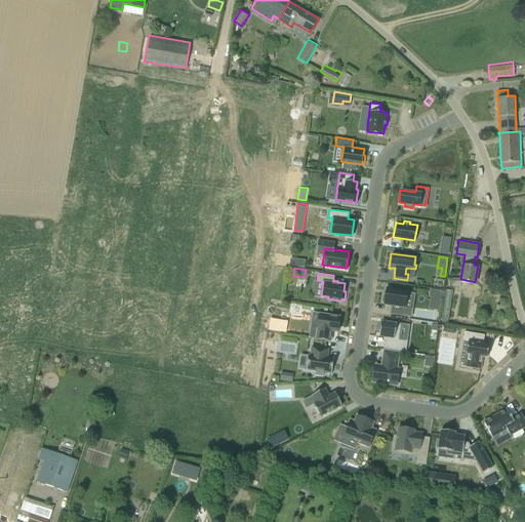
[(411,315),(412,306),(405,305),(407,289),(387,286),(386,288),(386,292),(386,293),(384,293),(382,300),(385,300),(384,303),(392,304),(391,312),(411,315)]
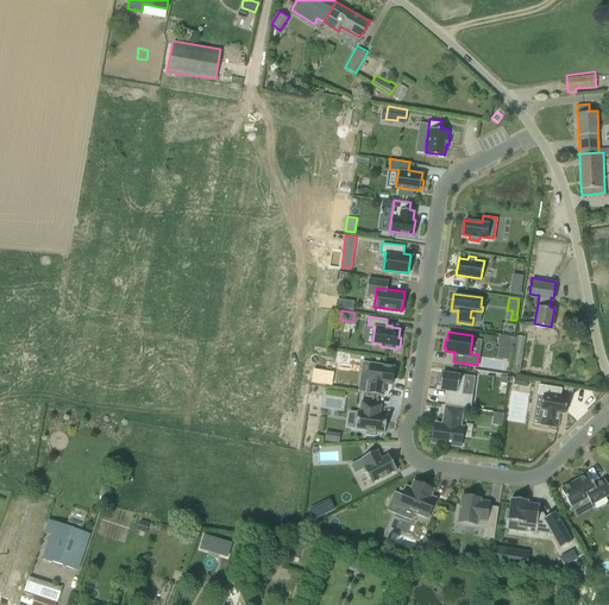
[(512,345),(513,336),(498,334),(497,342),(512,345)]
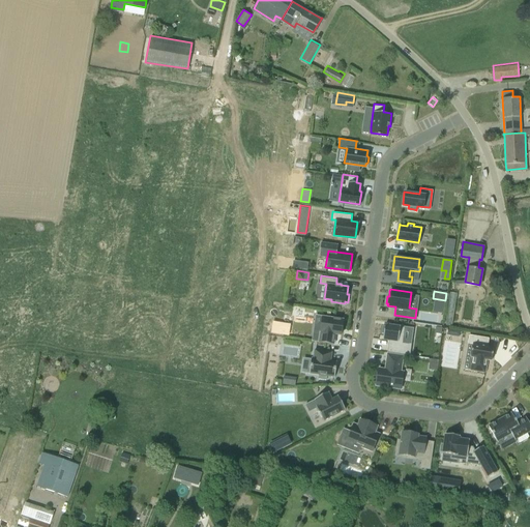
[(343,318),(322,315),(319,340),(333,343),(335,332),(341,333),(343,318)]
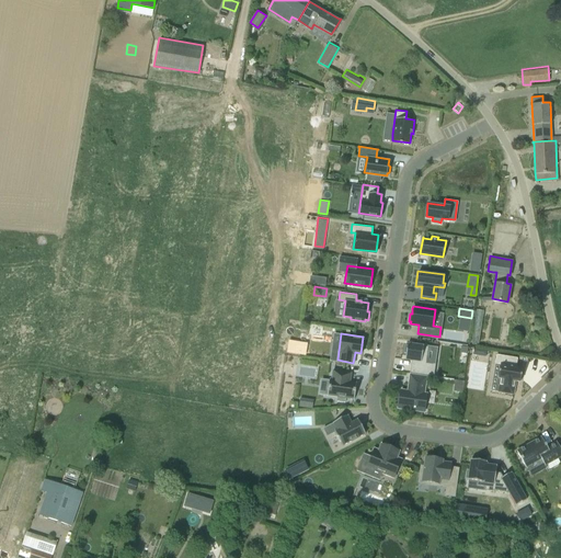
[(404,343),(403,351),(405,351),(405,357),(412,359),(410,371),(434,375),(435,362),(426,361),(428,344),(408,341),(407,343),(404,343)]
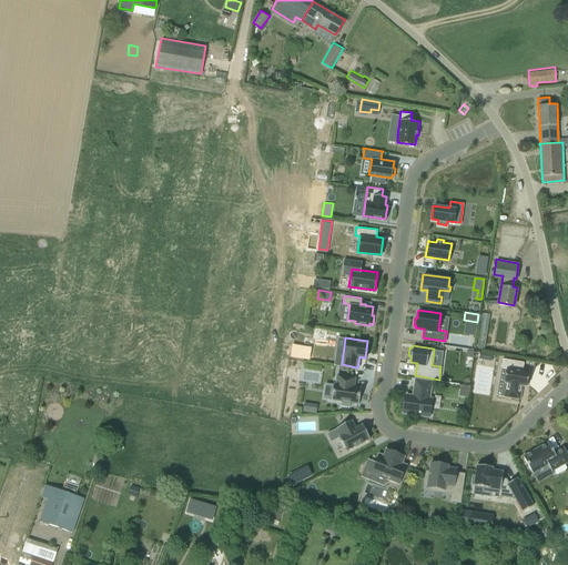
[(523,369),(524,361),(503,357),(500,367),(506,367),(504,382),(506,382),(505,395),(520,397),(523,383),(527,383),(529,370),(523,369)]
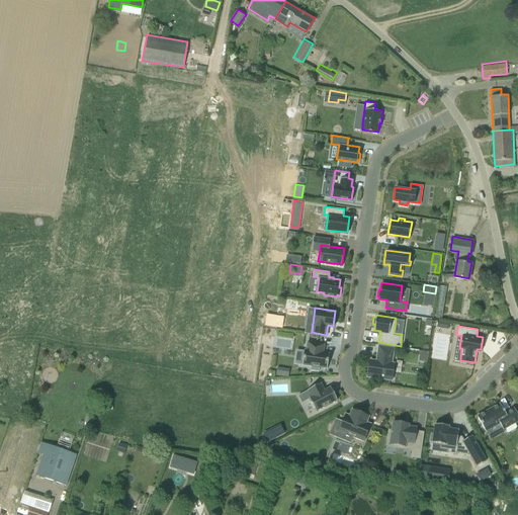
[(312,364),(311,368),(319,369),(320,366),(327,367),(329,352),(320,351),(321,342),(308,340),(306,349),(305,348),(301,363),(312,364)]
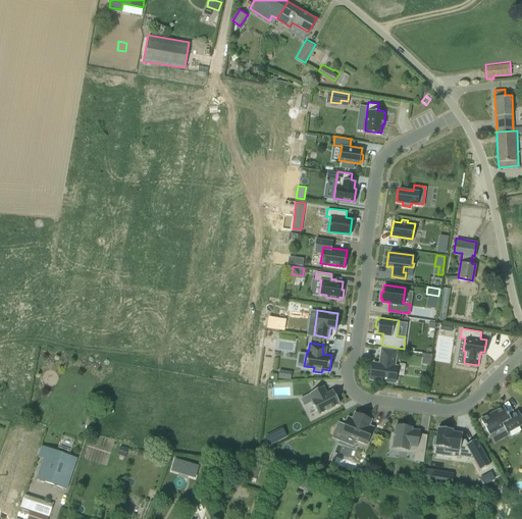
[(373,361),(370,378),(395,381),(397,365),(395,364),(397,349),(381,347),(379,362),(373,361)]
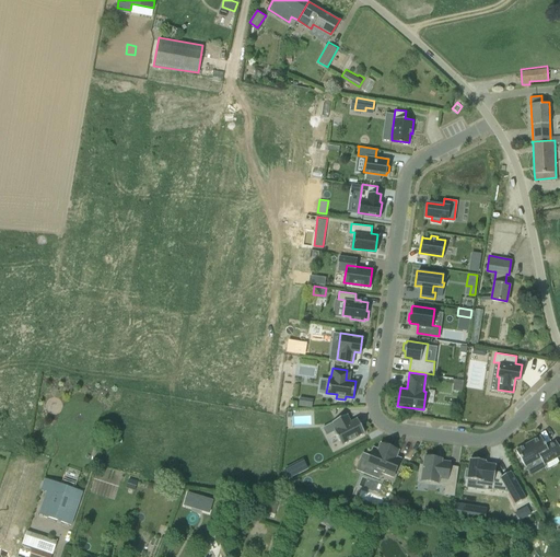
[(301,395),(300,404),(314,405),(315,397),(301,395)]
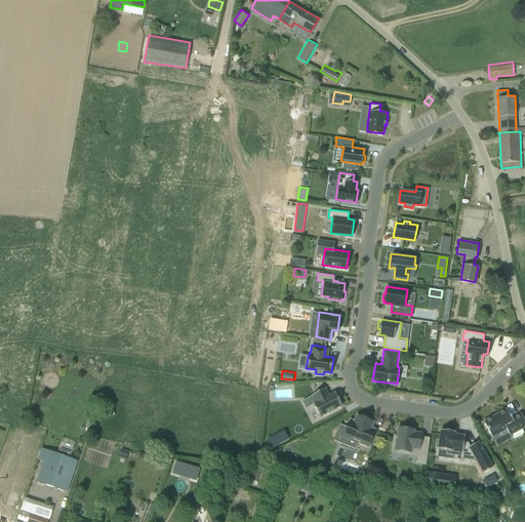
[(315,401),(321,413),(342,401),(335,389),(329,392),(325,385),(312,392),(316,399),(314,400),(315,401)]
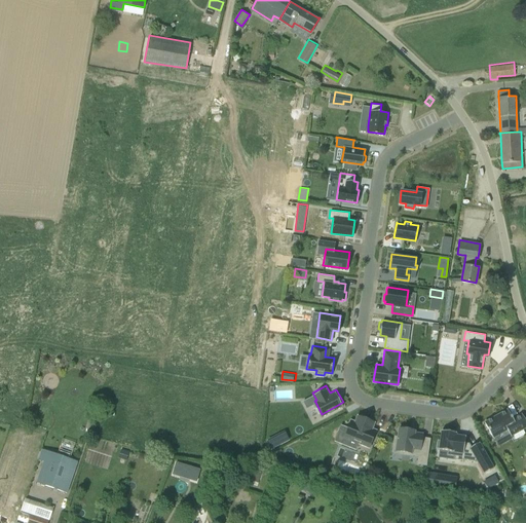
[(508,408),(484,420),(493,437),(508,428),(511,435),(525,425),(525,419),(522,412),(513,417),(508,408)]
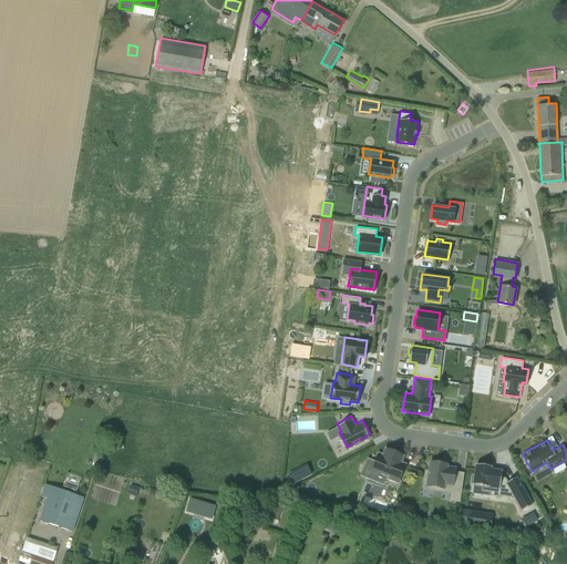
[(389,447),(389,449),(387,448),(383,454),(378,453),(371,470),(399,480),(405,463),(400,462),(403,454),(397,452),(397,450),(389,447)]
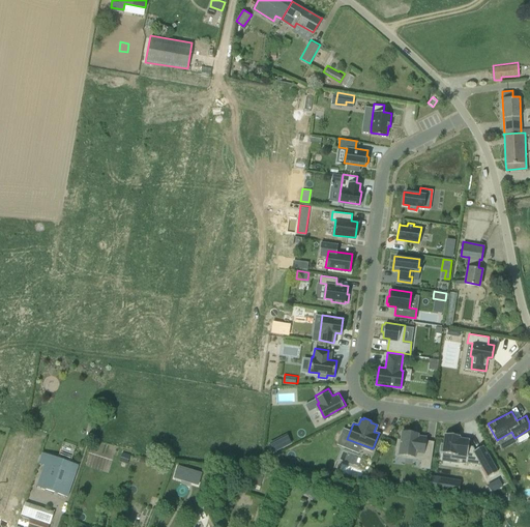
[(93,425),(90,432),(95,434),(99,420),(93,418),(91,425),(93,425)]
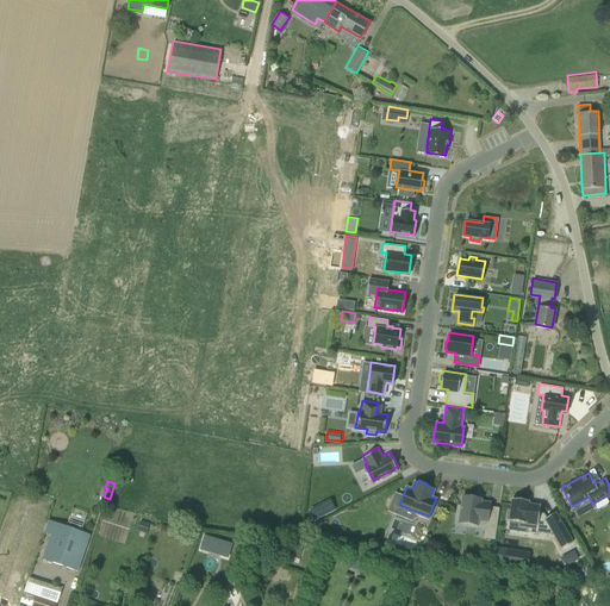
[(481,498),(479,497),(473,497),(473,494),(465,493),(465,494),(462,494),(461,505),(458,505),(456,517),(467,518),(467,523),(486,525),(485,536),(493,537),(496,520),(487,519),(491,501),(480,499),(481,498)]
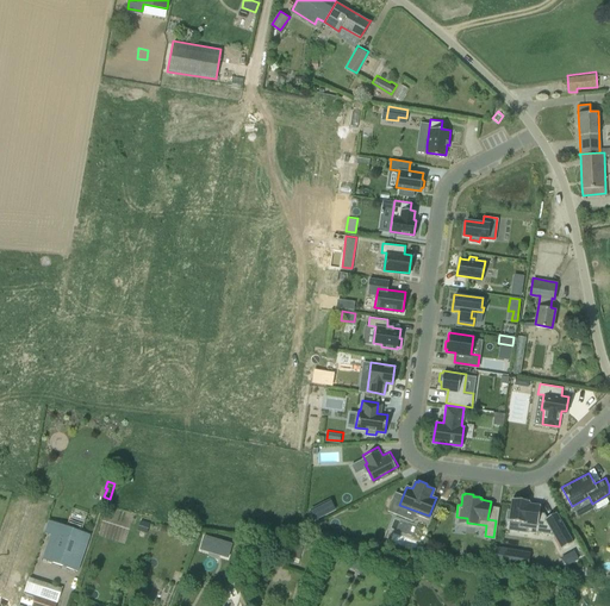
[(558,510),(549,514),(547,510),(542,510),(543,503),(531,501),(531,498),(530,499),(527,498),(527,497),(515,495),(514,507),(511,507),(509,514),(512,516),(511,517),(522,519),(521,524),(530,526),(529,529),(539,530),(539,529),(551,531),(555,531),(559,538),(570,532),(558,510)]
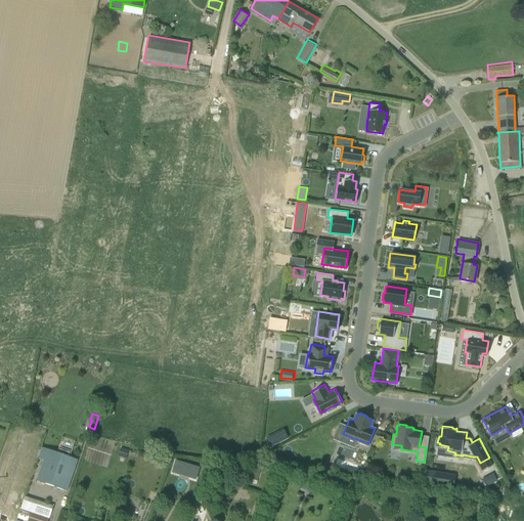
[(271,445),(282,440),(277,430),(266,436),(271,445)]
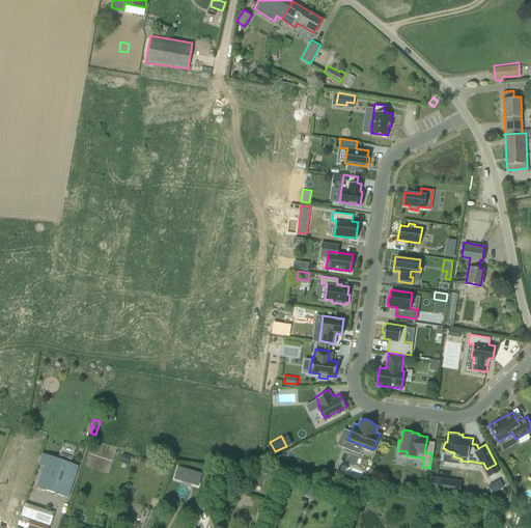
[(67,495),(72,485),(79,464),(68,461),(60,457),(42,452),(38,463),(45,465),(37,484),(67,495)]
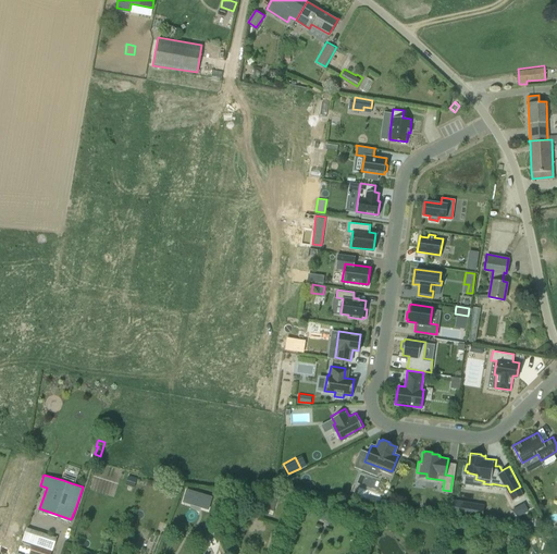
[(134,485),(137,477),(128,475),(125,483),(134,485)]
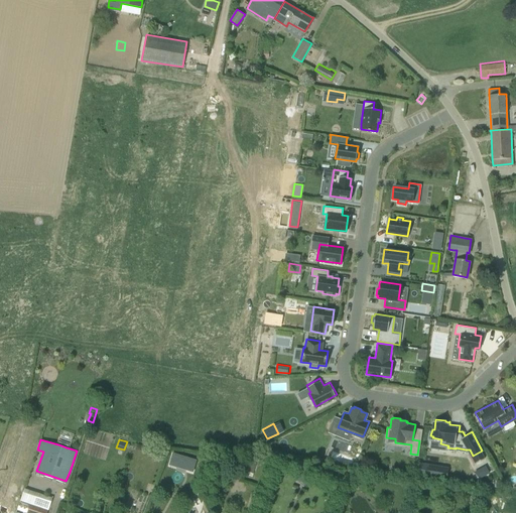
[(348,451),(358,456),(362,446),(352,442),(348,451)]
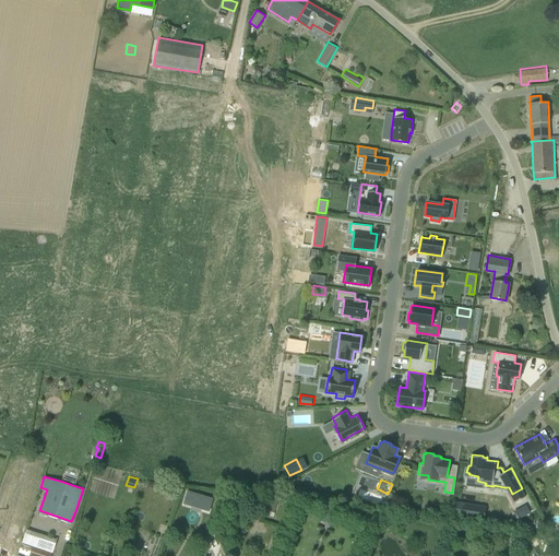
[(213,497),(187,489),(183,503),(210,510),(213,497)]
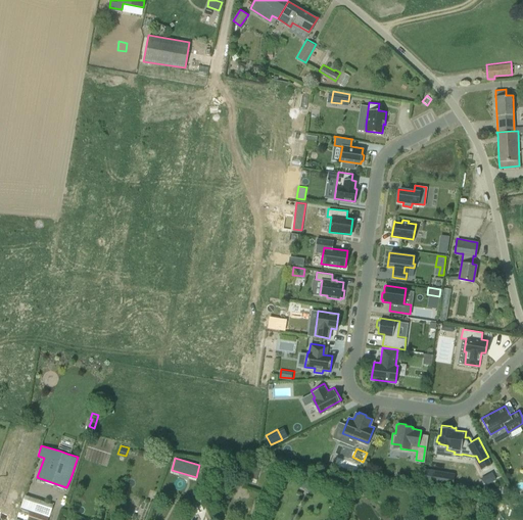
[(368,472),(372,465),(365,461),(361,468),(368,472)]
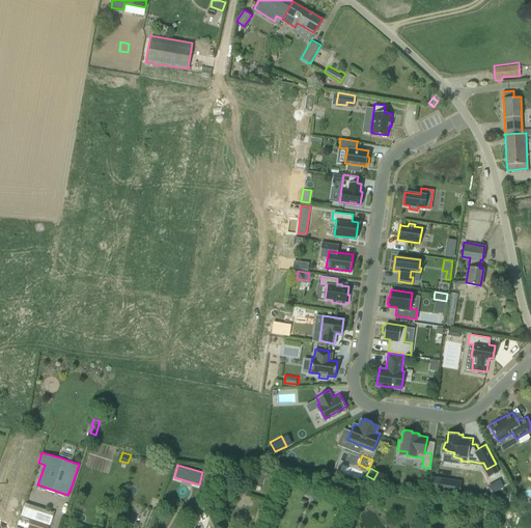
[(258,470),(254,483),(261,485),(267,472),(258,470)]
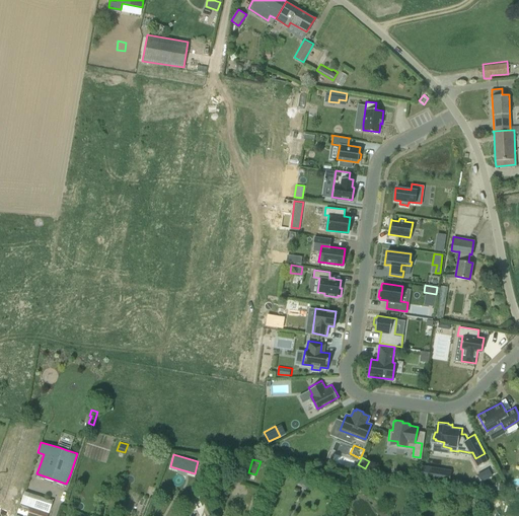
[(451,468),(421,463),(419,478),(448,484),(451,468)]
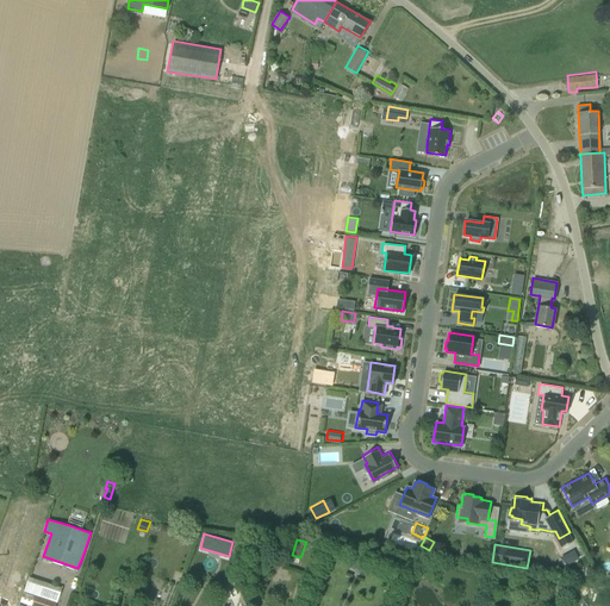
[(574,549),(561,555),(566,564),(578,558),(574,549)]
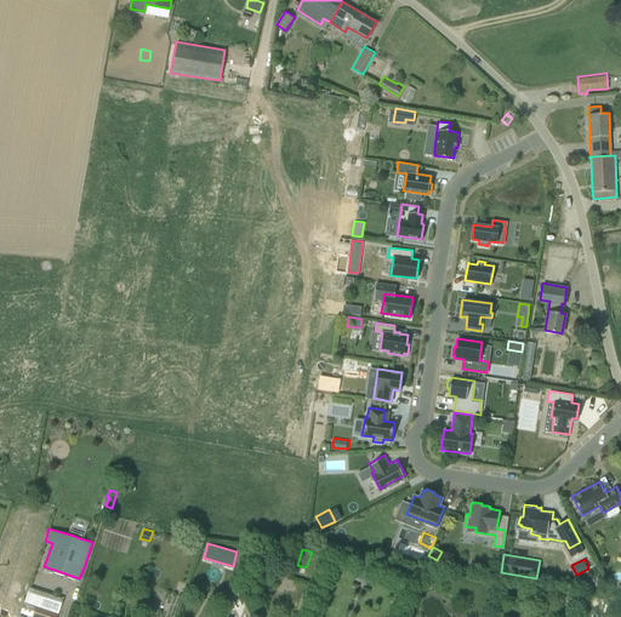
[(370,581),(374,572),(360,567),(357,576),(370,581)]
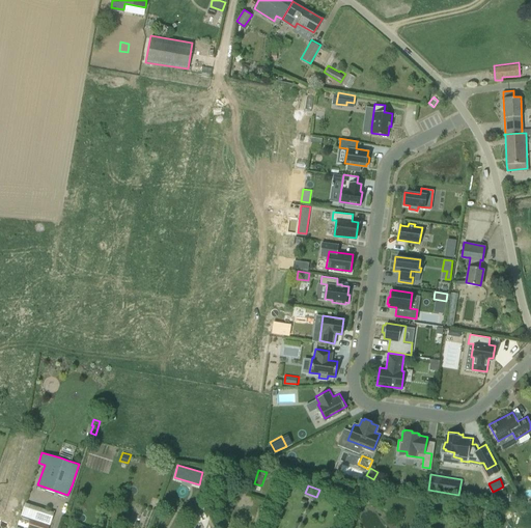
[(30,518),(30,520),(49,526),(54,511),(44,508),(42,507),(37,520),(31,517),(30,518)]
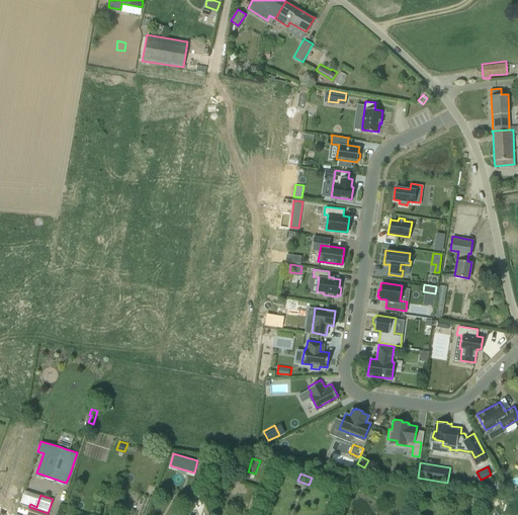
[(0,501),(0,508),(11,511),(13,505),(0,501)]
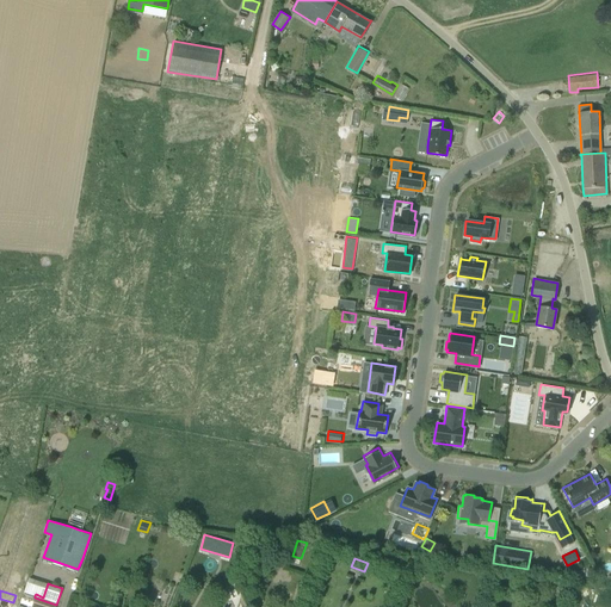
[(37,606),(55,606),(56,605),(35,598),(35,595),(24,592),(20,601),(37,606)]
